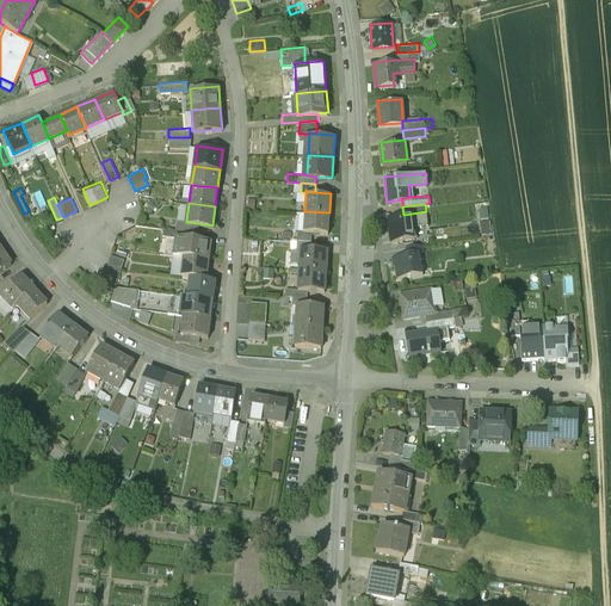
[(328,232),(329,212),(304,211),(303,229),(303,230),(312,232),(328,232)]
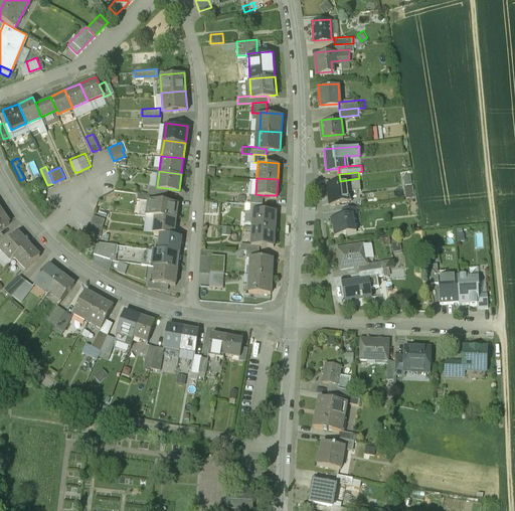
[(340,181),(328,182),(330,202),(348,199),(347,190),(354,189),(353,179),(340,181)]
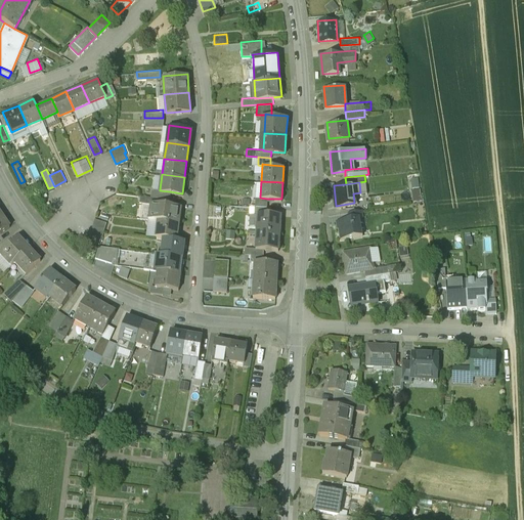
[(413,187),(415,199),(422,198),(422,186),(413,187)]
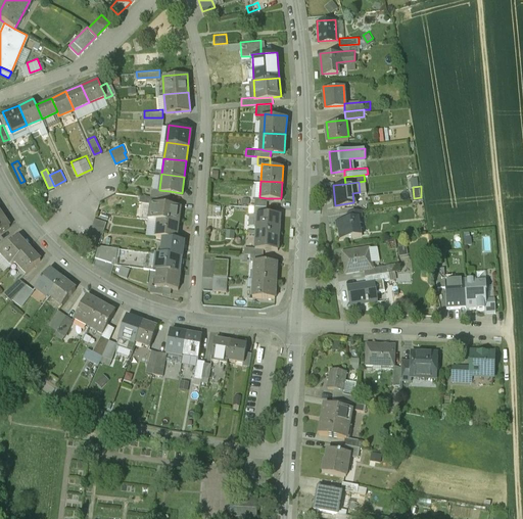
[(151,188),(150,195),(155,196),(169,198),(170,191),(159,190),(159,189),(151,188)]
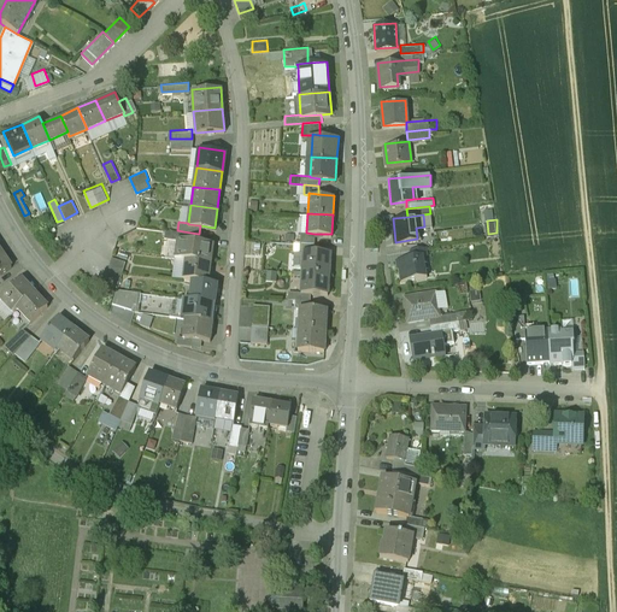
[(178,237),(182,239),(183,231),(177,230),(163,228),(163,236),(178,239),(178,237)]
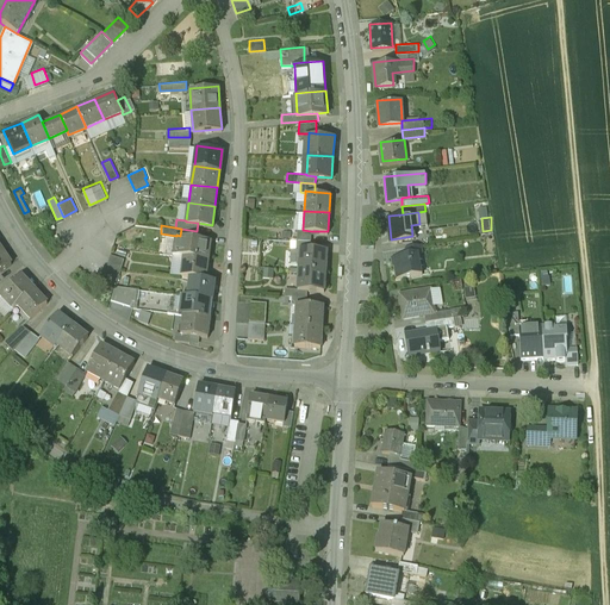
[(311,239),(311,231),(303,230),(303,229),(297,229),(297,238),(311,239)]
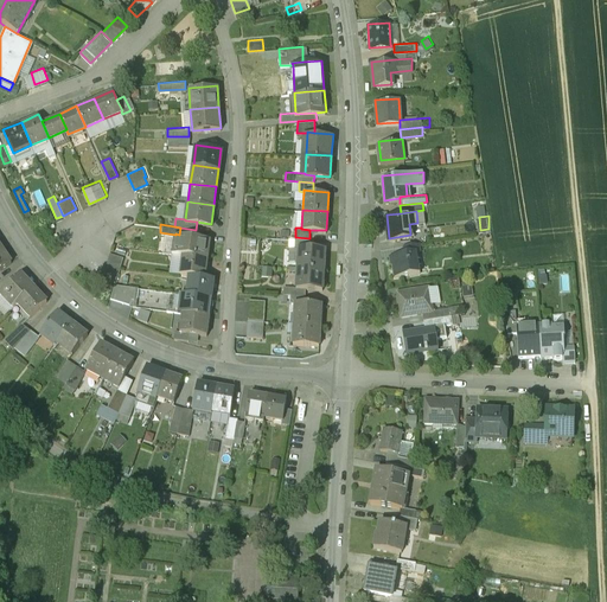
[(179,235),(176,234),(176,235),(173,253),(185,254),(206,257),(209,238),(179,235)]
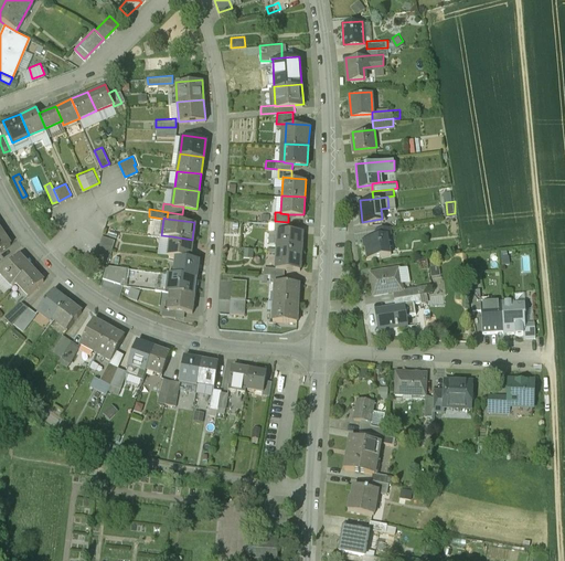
[(376,226),(377,234),(385,233),(385,234),(391,233),(390,224),(376,226)]
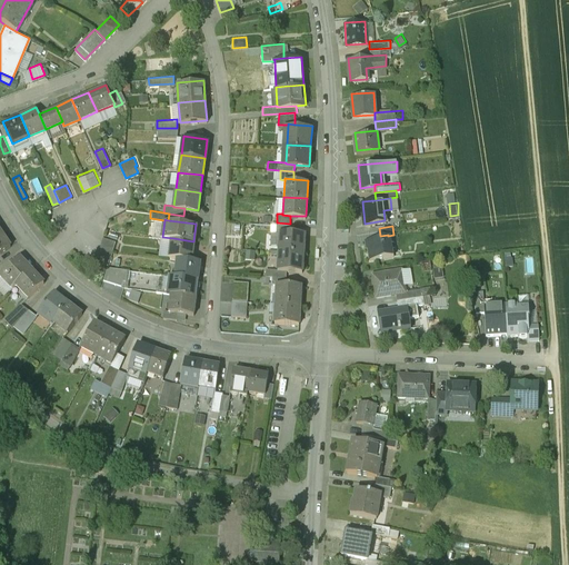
[(0,250),(11,244),(1,229),(0,229),(0,250)]
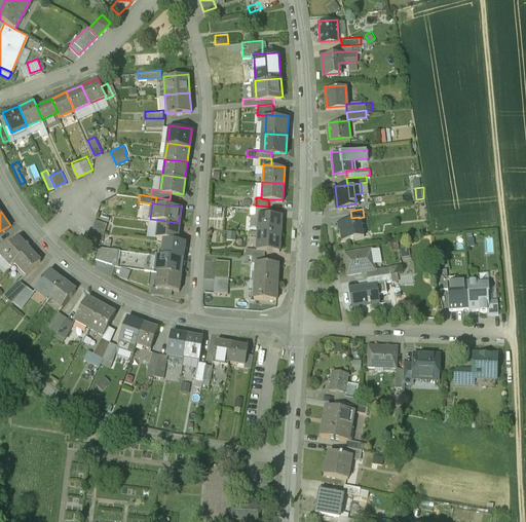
[(259,214),(258,230),(280,231),(282,214),(267,213),(259,213),(259,214)]
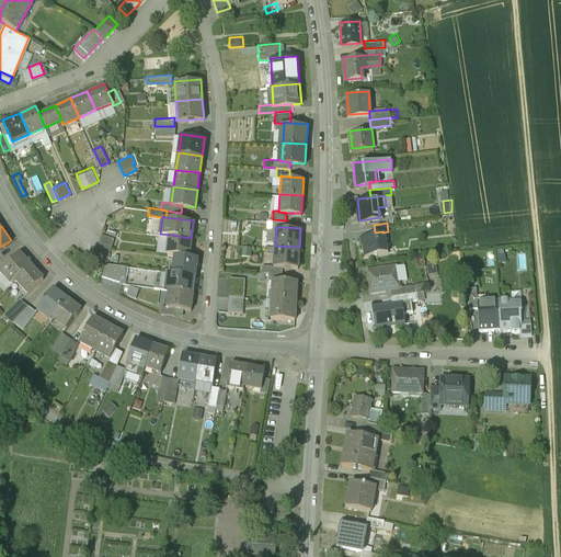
[(375,232),(362,235),(365,254),(386,251),(382,232),(382,231),(375,232)]
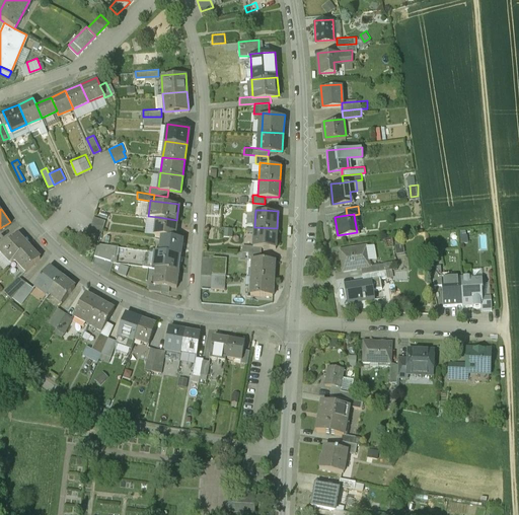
[(104,219),(93,216),(87,236),(99,239),(104,219)]
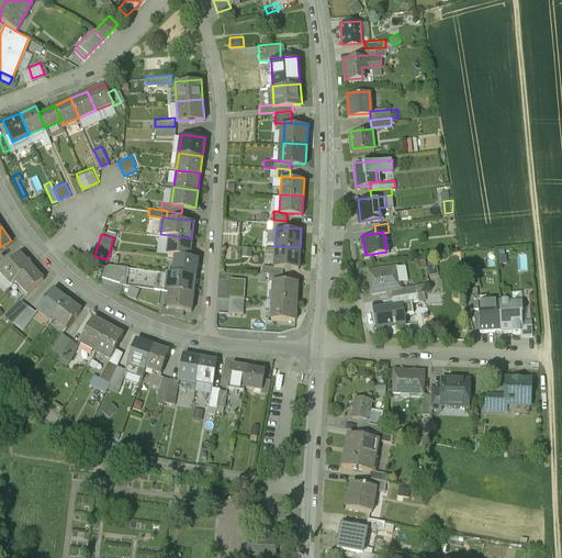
[(189,256),(191,238),(171,235),(169,253),(177,254),(189,256)]
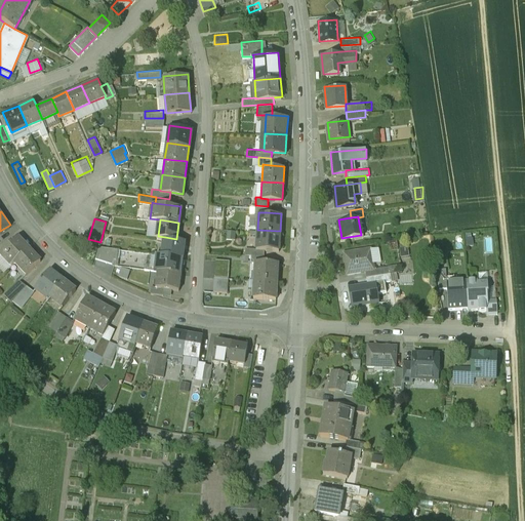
[(235,229),(227,228),(227,236),(235,237),(235,229)]
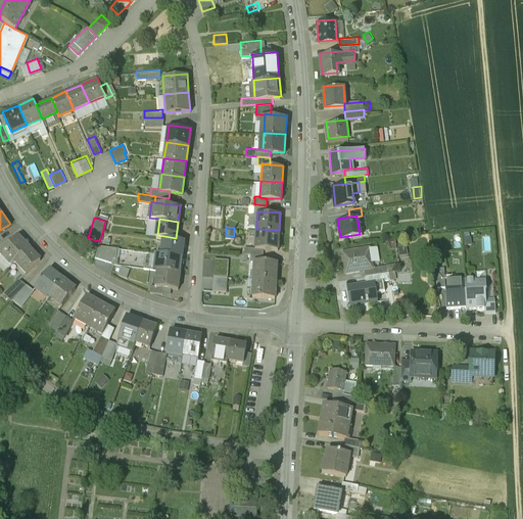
[(278,248),(279,230),(256,229),(254,246),(254,247),(263,247),(278,248)]
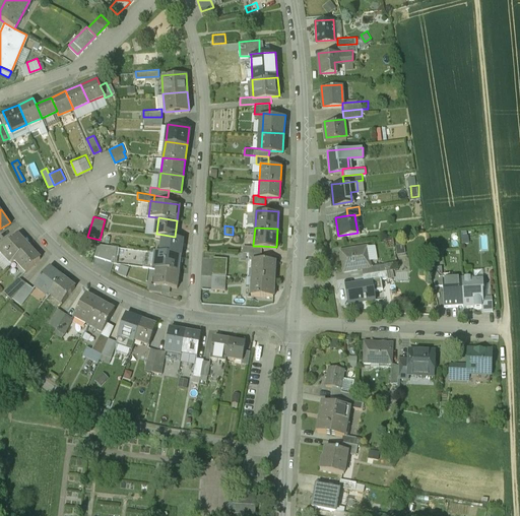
[(0,249),(11,261),(14,258),(28,245),(17,233),(0,249)]
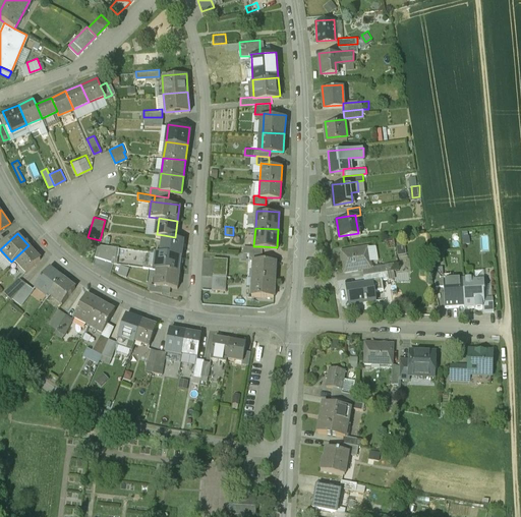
[(395,235),(400,270),(411,269),(405,234),(395,235)]
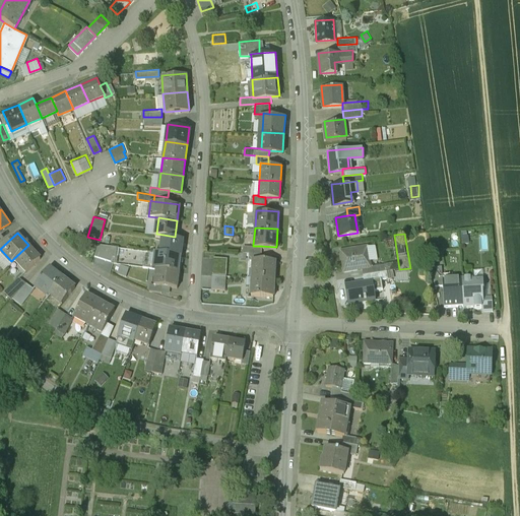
[(175,237),(164,235),(161,251),(181,254),(183,238),(175,237)]
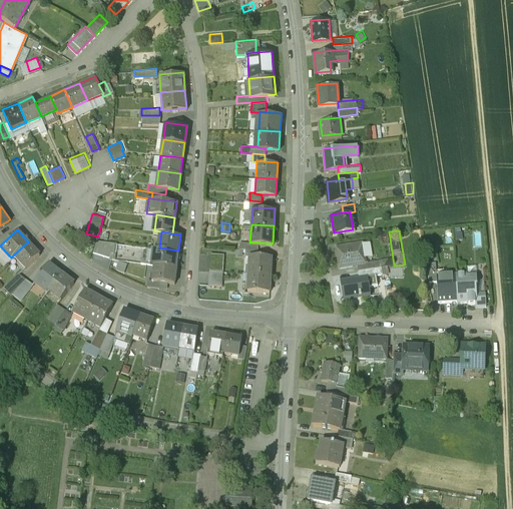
[(114,241),(96,239),(93,250),(109,256),(111,251),(113,251),(114,241)]
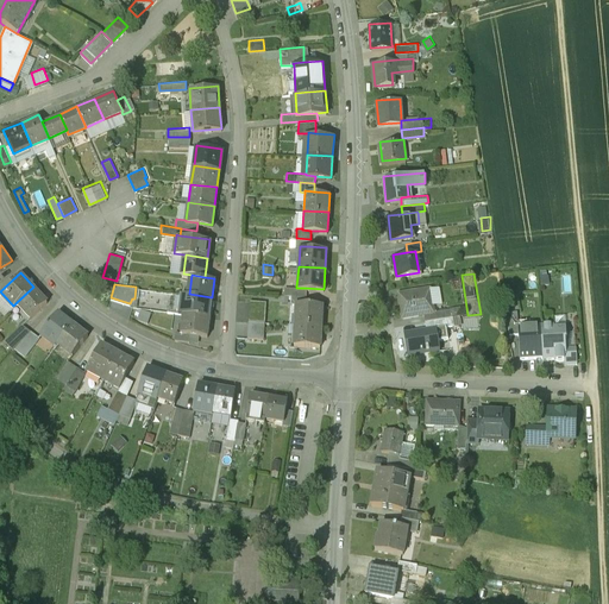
[(46,301),(33,287),(17,302),(30,316),(46,301)]
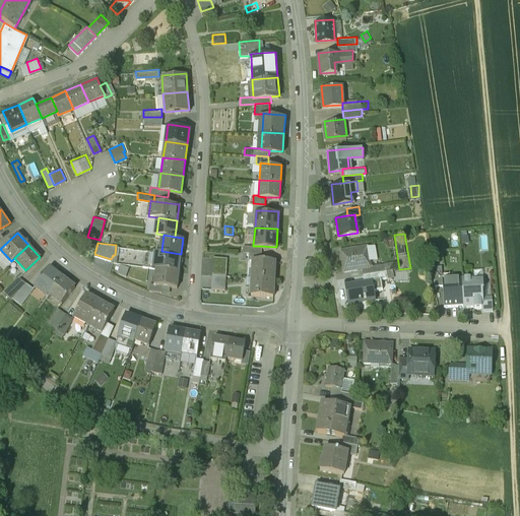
[(367,245),(340,248),(343,270),(362,267),(370,266),(370,265),(367,245)]
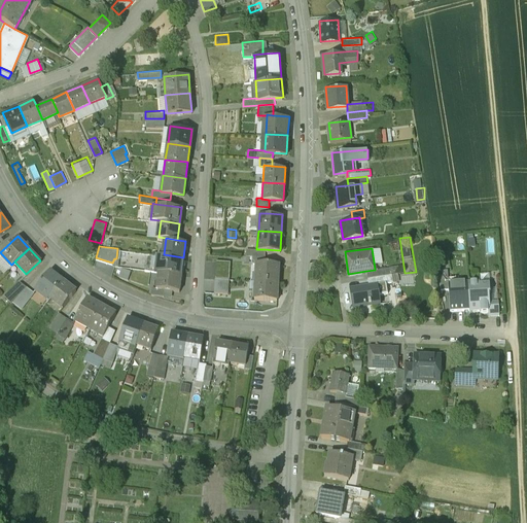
[(164,254),(159,254),(156,270),(159,271),(181,273),(183,257),(164,254)]
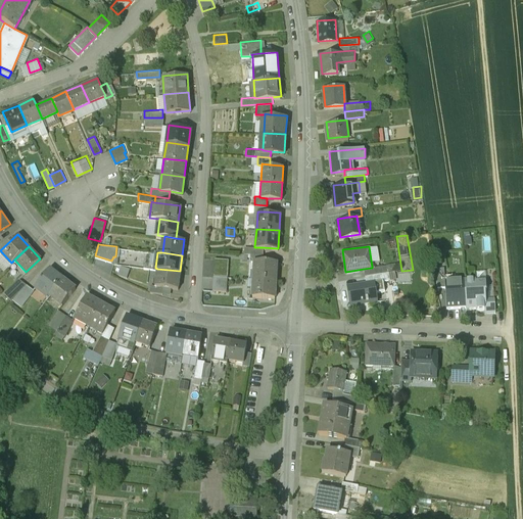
[(212,274),(227,275),(228,257),(215,255),(212,274)]
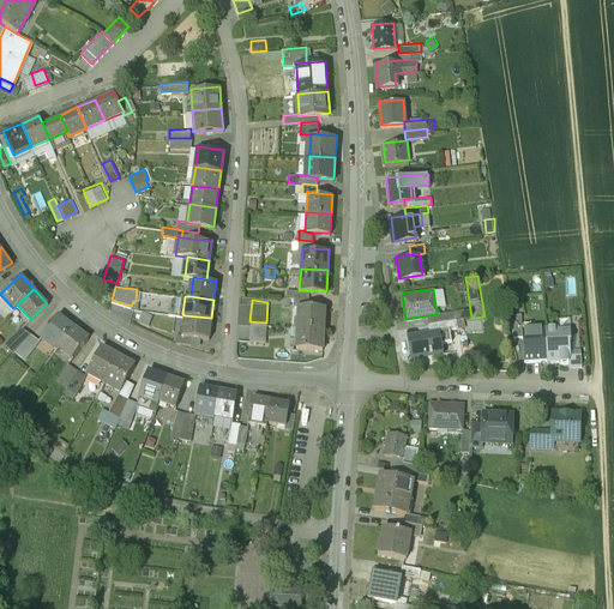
[(299,306),(298,325),(323,326),(324,306),(308,305),(299,305),(299,306)]
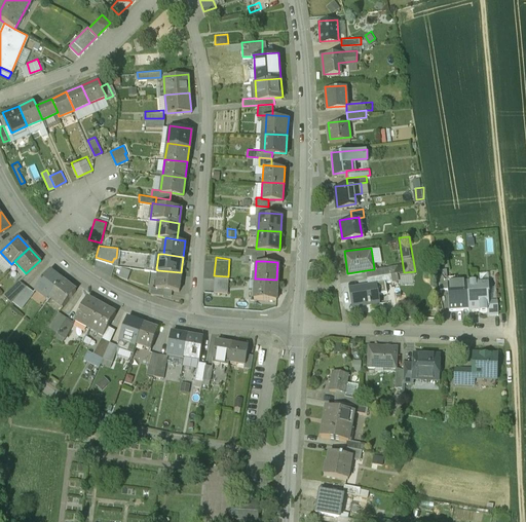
[(382,266),(383,273),(401,270),(400,264),(382,266)]
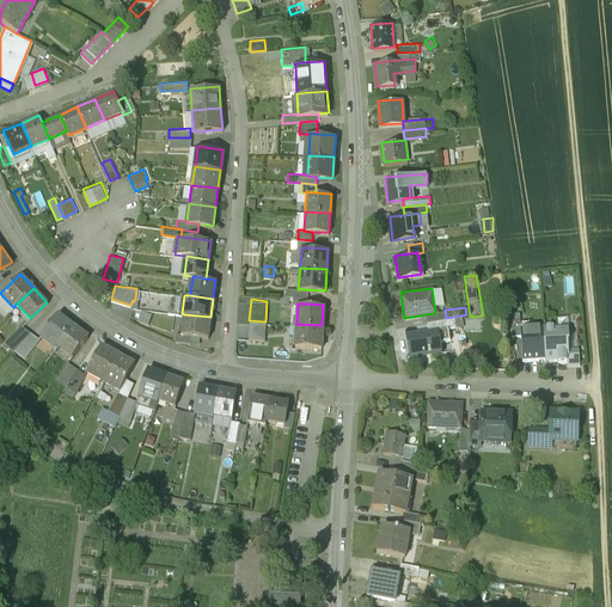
[(141,308),(138,319),(148,323),(152,312),(141,308)]
